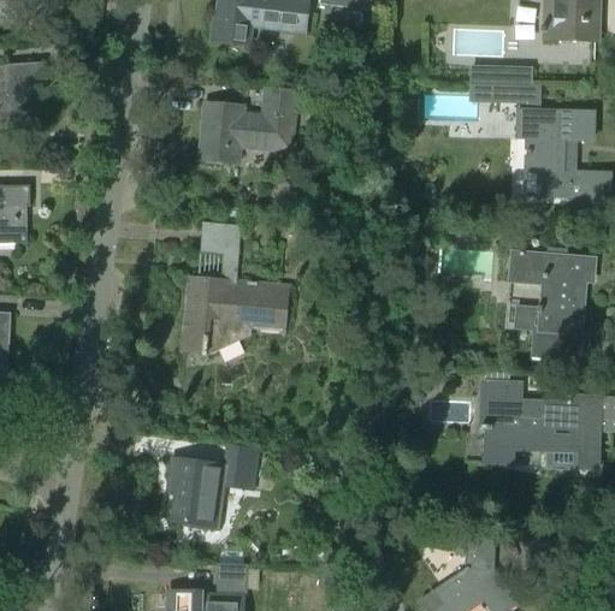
[(219,0),(218,15),(216,13),(212,37),(250,42),(253,24),(306,29),(309,0),(219,0)]
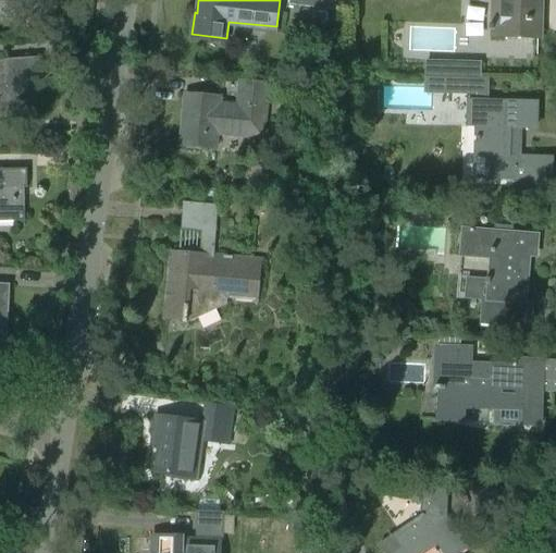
[(492,32),(506,33),(506,34),(518,34),(518,33),(539,34),(539,0),(503,0),(503,3),(492,3),(492,22),(490,22),(490,26),(492,26),(492,32)]
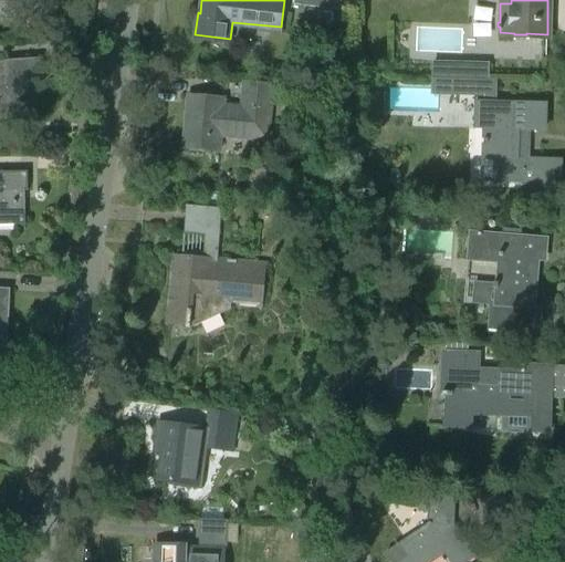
[(0,106),(12,106),(12,107),(35,106),(33,71),(42,70),(41,55),(0,56),(0,106)]
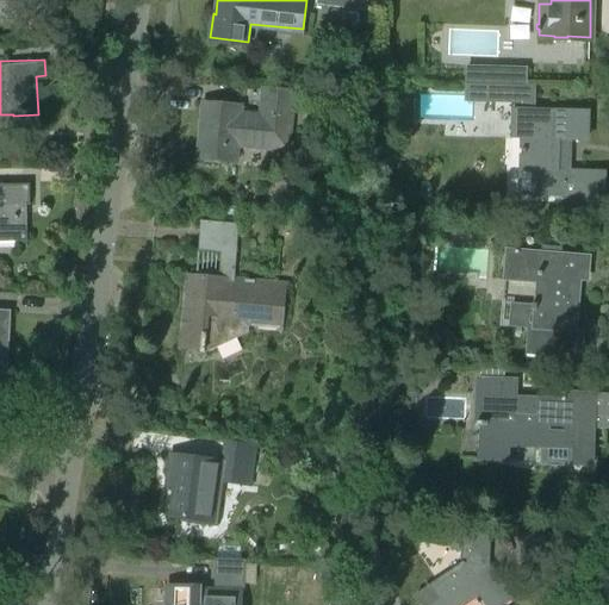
[(527,81),(527,64),(489,63),(489,80),(527,81)]
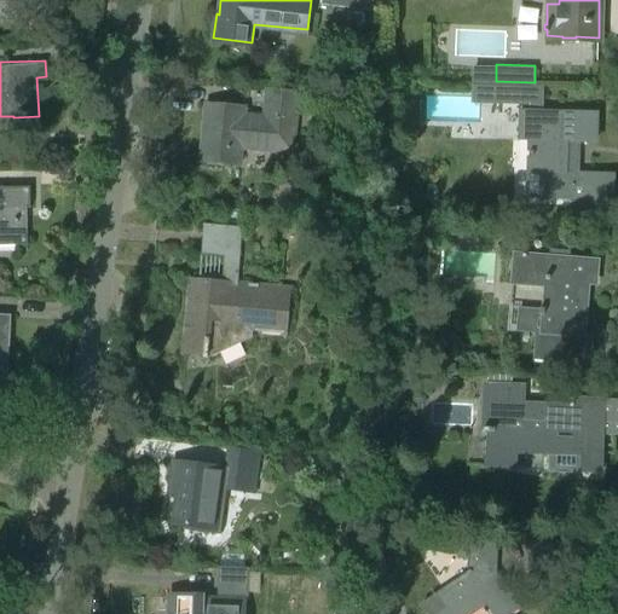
[(565,169),(566,138),(595,139),(596,110),(542,108),(543,84),(535,82),(496,81),(495,100),(521,102),(521,106),(520,135),(530,135),(529,169),(541,171),(539,193),(571,195),(571,204),(612,206),(613,172),(565,169)]
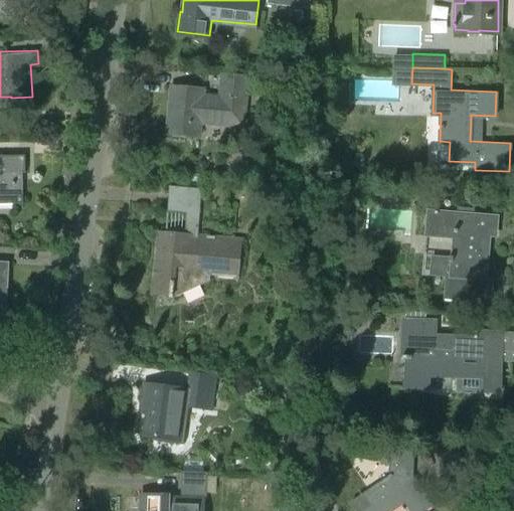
[(221,95),(204,94),(204,87),(172,83),(168,132),(174,133),(173,134),(186,135),(186,134),(199,135),(201,121),(244,125),(248,74),(223,72),(221,95)]
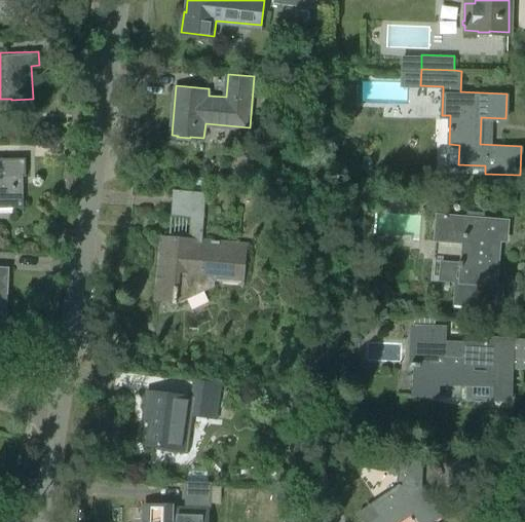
[(0,206),(24,206),(24,175),(27,175),(26,156),(0,156),(0,206)]
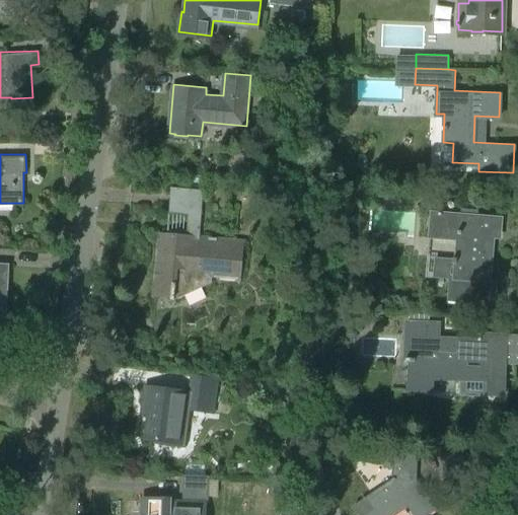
[(170,211),(201,214),(203,189),(172,187),(170,211)]
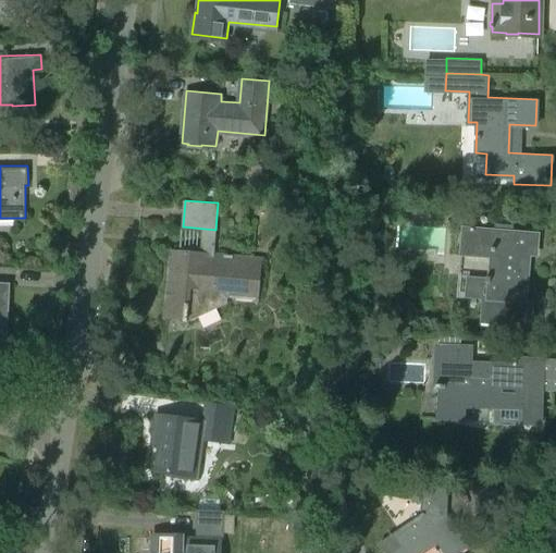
[(456,219),(466,220),(467,206),(457,206),(456,219)]
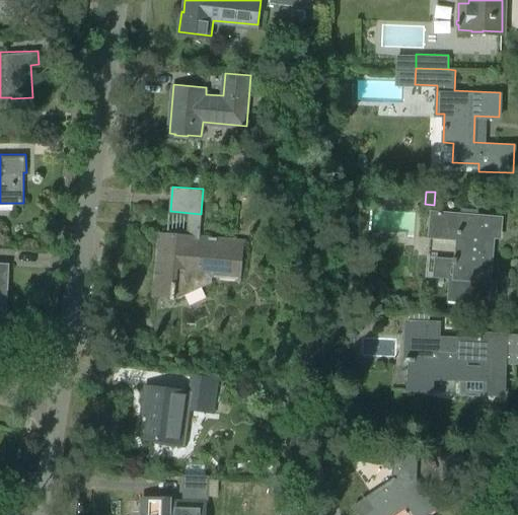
[(490,278),(495,227),(501,228),(502,215),(477,213),(477,210),(461,208),(460,212),(431,209),(429,234),(427,253),(437,254),(435,275),(450,277),(448,297),(474,299),(476,279),(490,280),(490,278)]
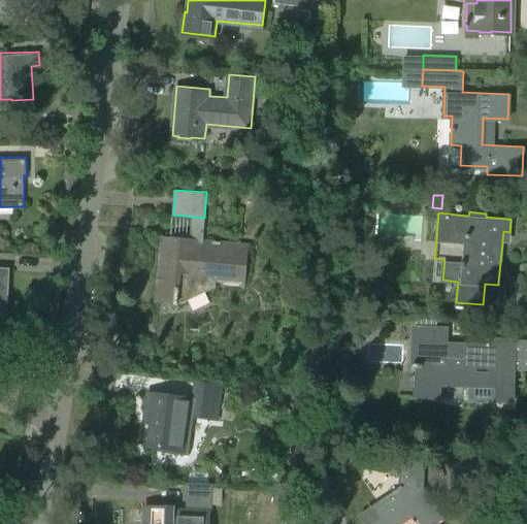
[(243,289),(248,244),(189,239),(189,238),(152,234),(151,238),(163,239),(157,295),(174,296),(173,304),(177,304),(177,302),(215,286),(216,276),(242,279),(242,289),(243,289)]
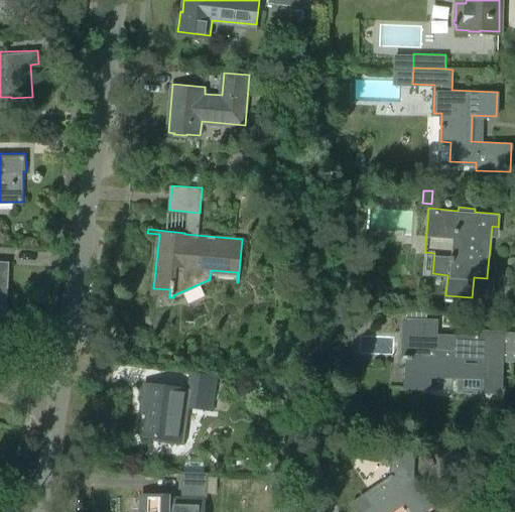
[(0,316),(4,317),(4,327),(5,327),(9,261),(0,260),(0,316)]
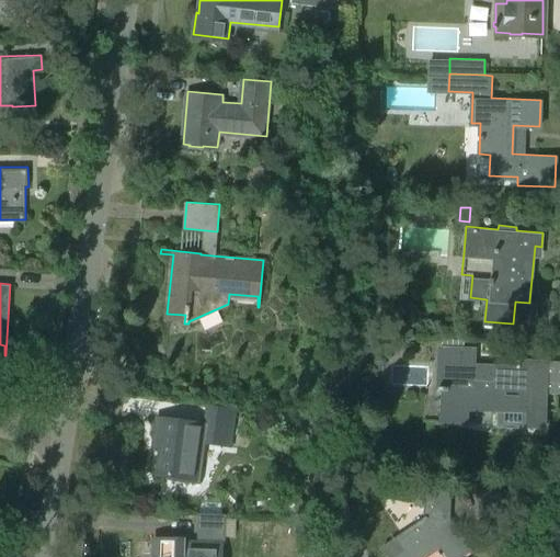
[(443,389),(442,420),(466,420),(467,407),(528,408),(528,421),(545,422),(547,360),(516,360),(516,365),(477,364),(477,347),(465,345),(443,344),(440,344),(438,389),(443,389)]
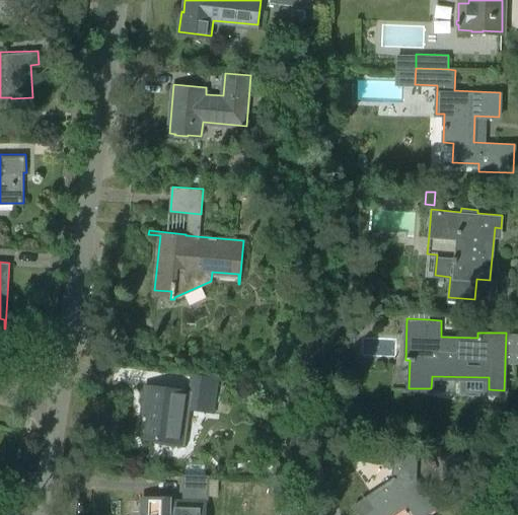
[(145,438),(175,442),(180,407),(213,411),(217,376),(193,372),(191,389),(145,383),(143,401),(149,402),(145,438)]
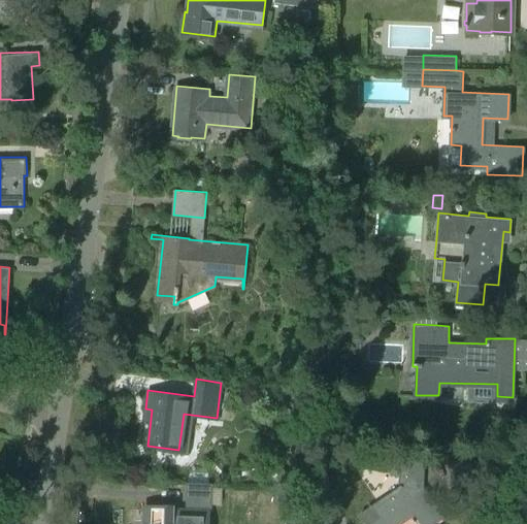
[(292,439),(291,452),(303,452),(303,440),(292,439)]
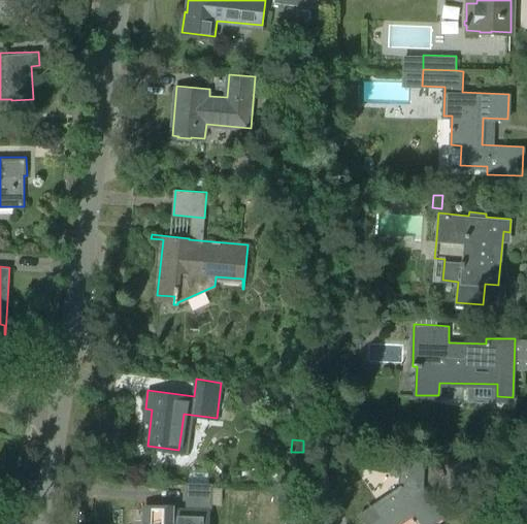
[(397,486),(398,487),(360,512),(368,523),(395,523),(414,512),(422,523),(425,523),(441,514),(437,506),(438,505),(435,501),(434,501),(424,486),(424,459),(392,458),(391,473),(399,473),(399,485),(397,486)]
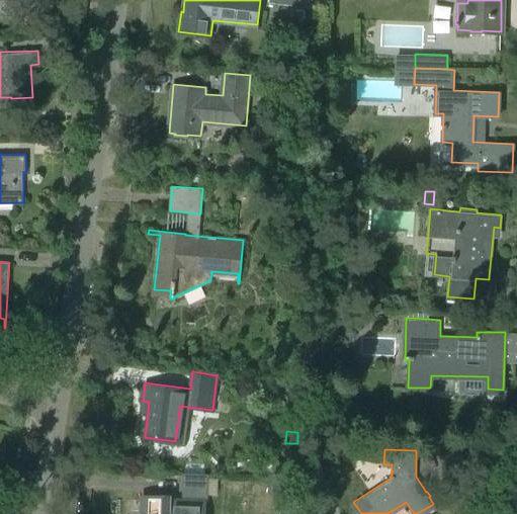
[(203,513),(204,502),(208,502),(208,474),(183,473),(182,500),(169,499),(169,498),(142,496),(141,513),(203,513)]
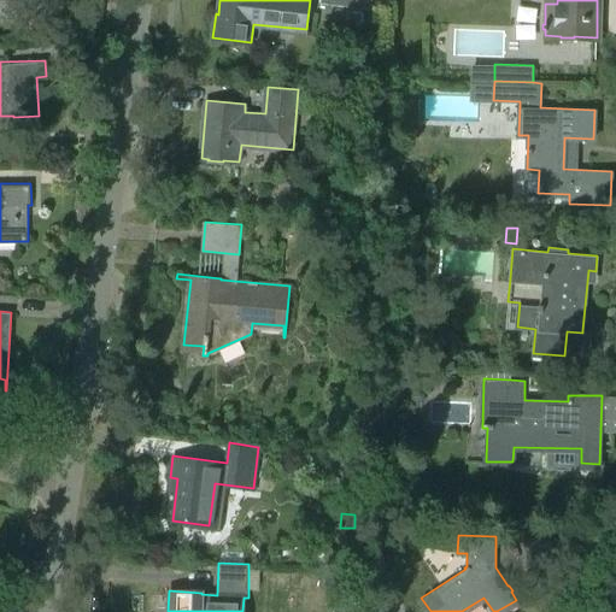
[(346,592),(339,574),(328,577),(334,595),(346,592)]
